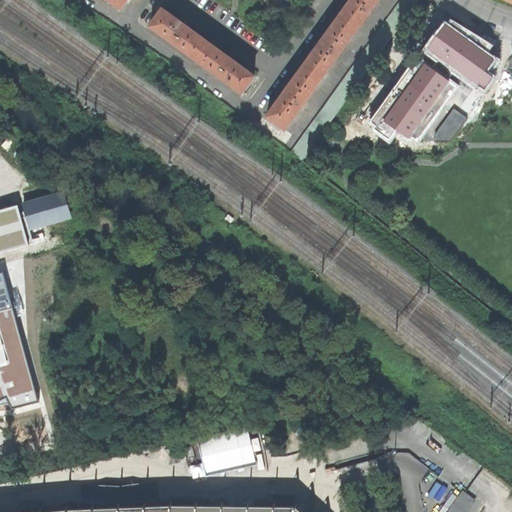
[(109,0),(121,9),(127,0),(109,0)]
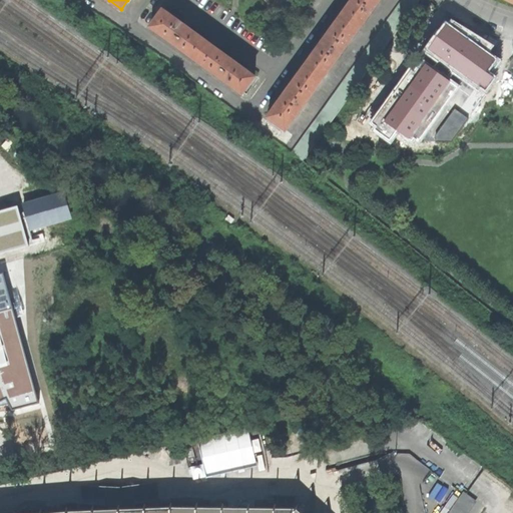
[(287,130),(380,0),(353,0),(323,42),(287,93),(269,117),(287,130)]
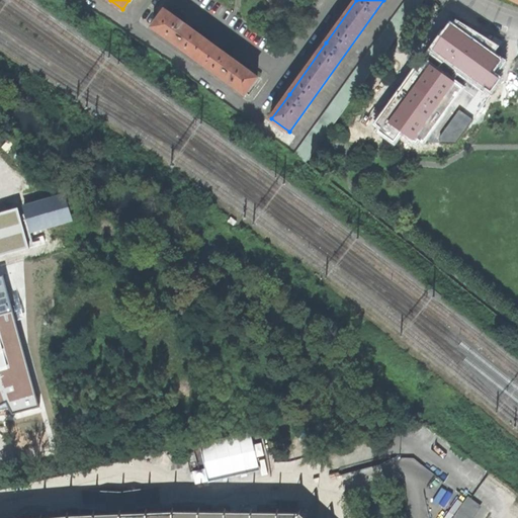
[(306,162),(423,0),(406,0),(295,154),(306,162)]
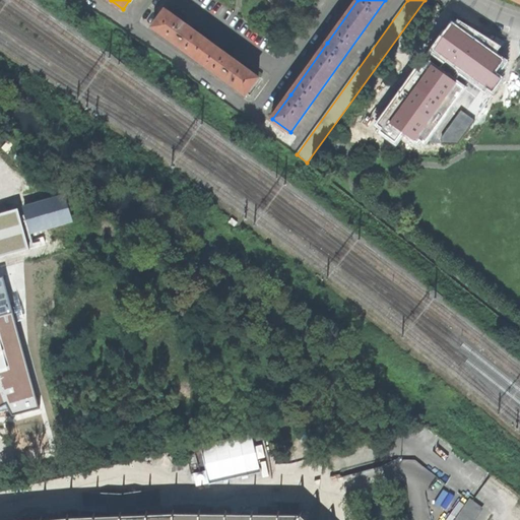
[(188,26),(166,10),(153,27),(246,94),(258,78),(234,60),(188,26)]
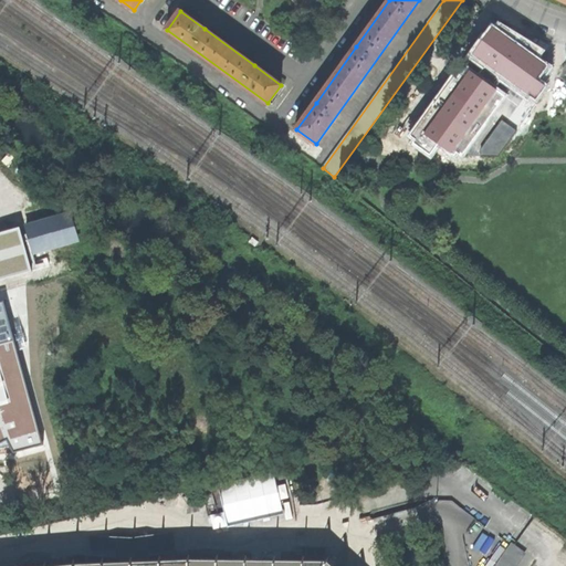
[(494,24),(492,22),(468,55),(526,97),(528,95),(532,97),(534,100),(545,85),(542,83),(538,81),(549,66),(551,65),(545,62),(542,59),(540,58),(546,50),(504,25),(498,21),(494,24)]
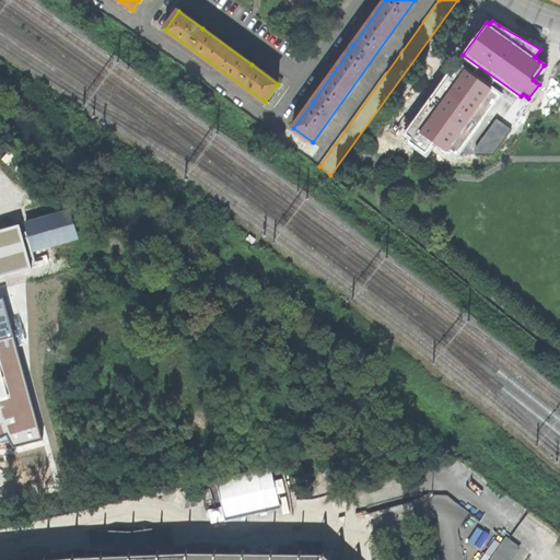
[(447,76),(406,133),(411,138),(408,141),(424,153),(432,142),(448,154),(452,151),(456,154),(499,95),(478,79),(465,69),(455,81),(447,76)]
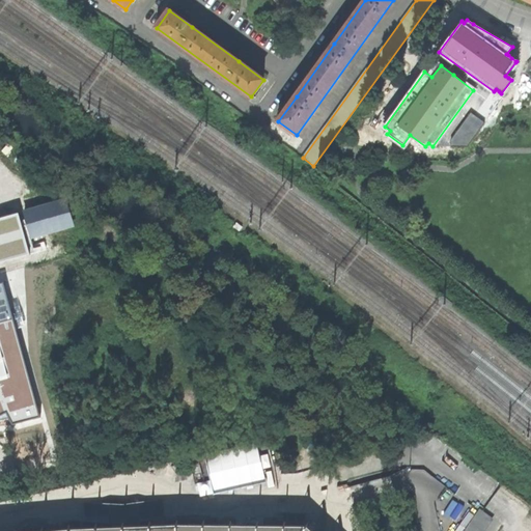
[(451,139),(451,147),(468,147),(485,122),(471,113),(451,139)]
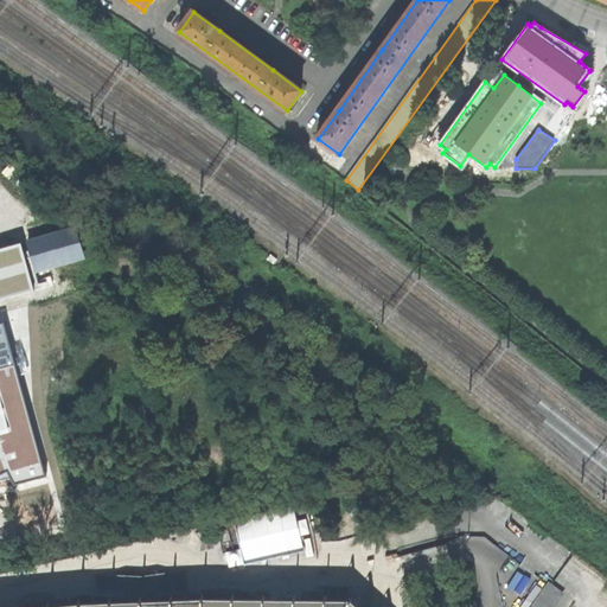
[(25,241),(36,274),(85,260),(76,227),(25,241)]
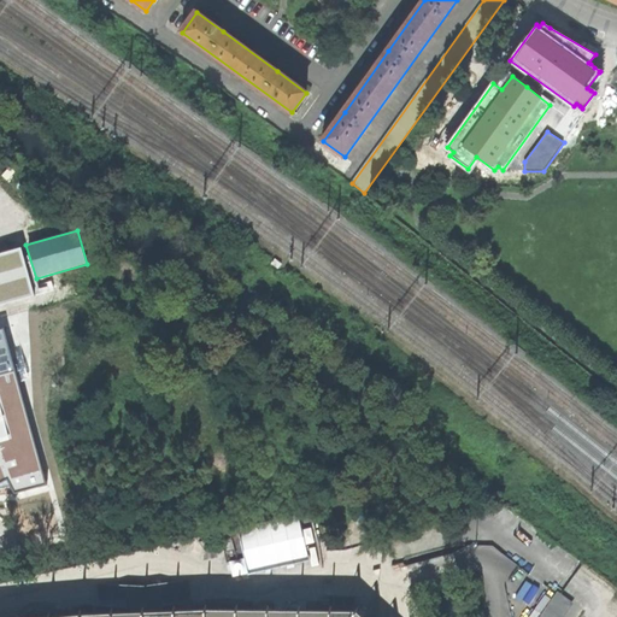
[(0,305),(34,297),(19,248),(0,253),(0,305)]
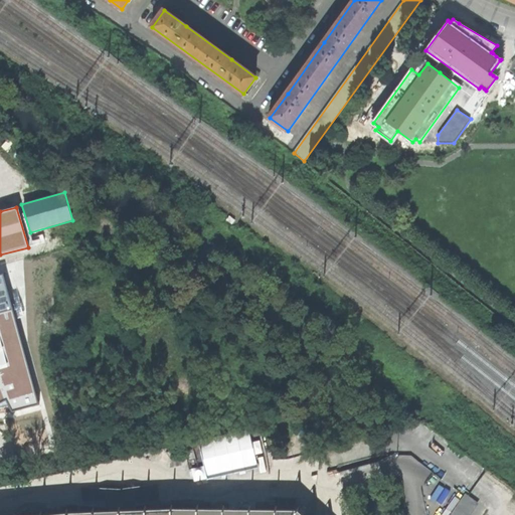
[(141,300),(150,297),(148,291),(139,294),(141,300)]
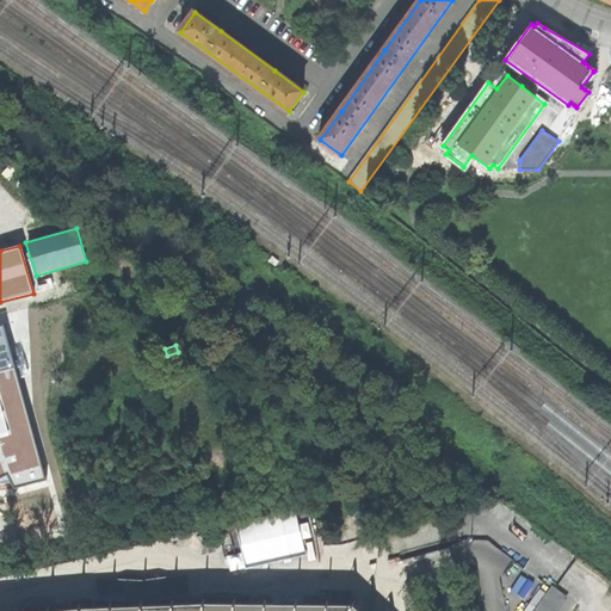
[(559,610),(568,598),(553,586),(534,610),(559,610)]
